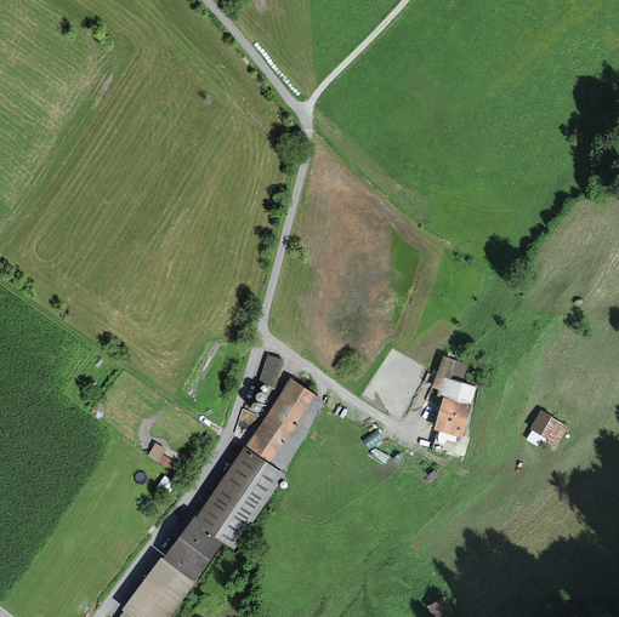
[(267,353),(259,378),(271,383),(279,356),(267,353)]
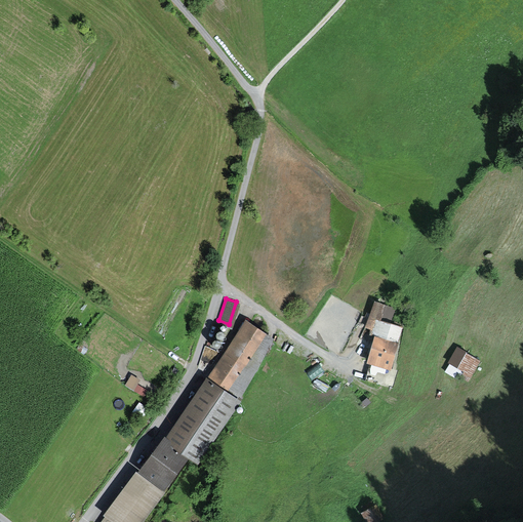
[(373,300),(369,312),(376,314),(380,303),(373,300)]
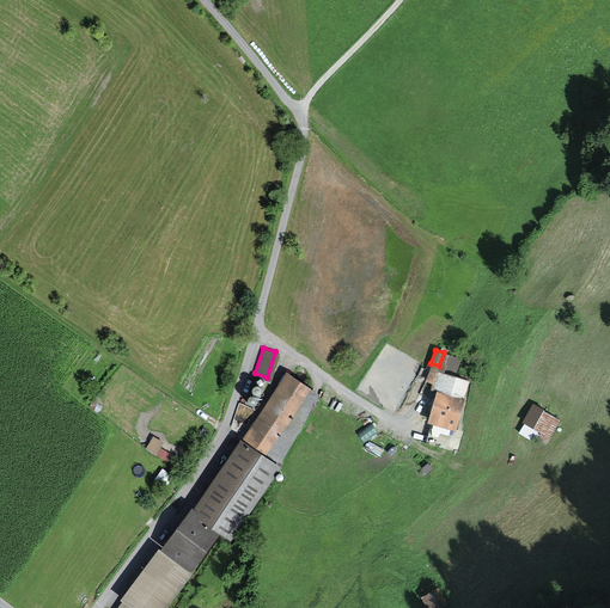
[(443,373),(429,418),(451,424),(464,379),(443,373)]
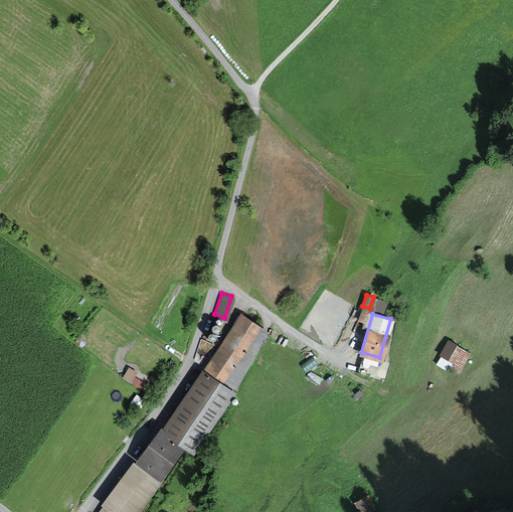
[(234,386),(248,362),(266,331),(241,316),(176,415),(190,425),(189,427),(199,433),(216,407),(220,409),(235,387),(234,386)]
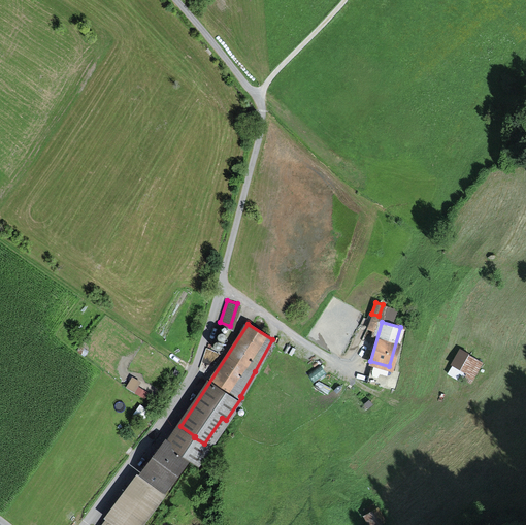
[(459,349),(452,361),(465,368),(461,375),(468,381),(480,361),(459,349)]
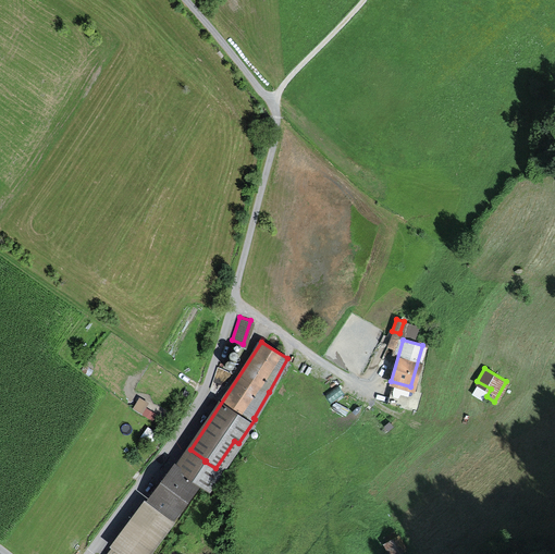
[(145,404),(147,399),(137,394),(131,405),(151,416),(155,409),(145,404)]
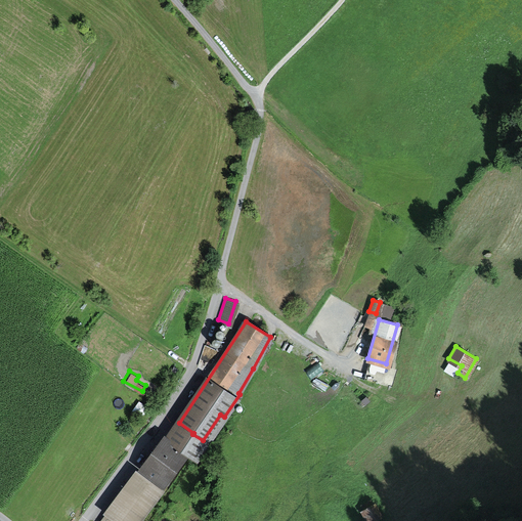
[(184,453),(191,458),(203,440),(192,434),(193,433),(179,423),(167,440),(183,453),(184,453)]
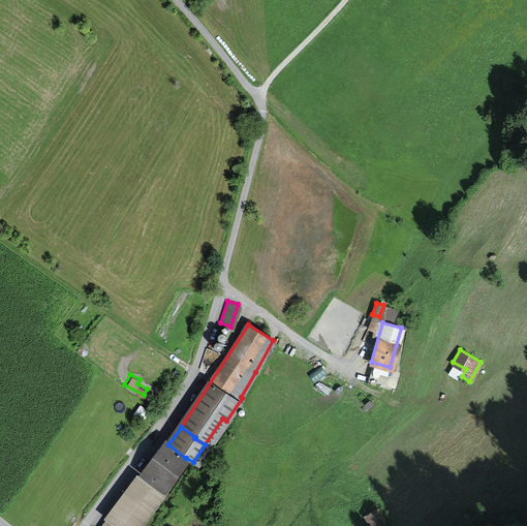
[(143,471),(163,487),(185,458),(168,444),(164,442),(143,471)]
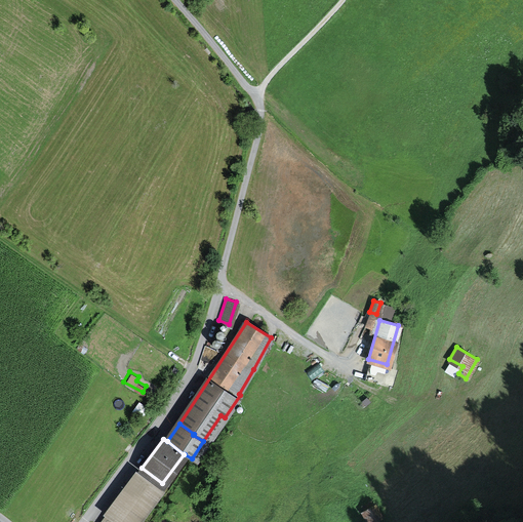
[(135,521),(160,490),(135,472),(97,521),(135,521)]
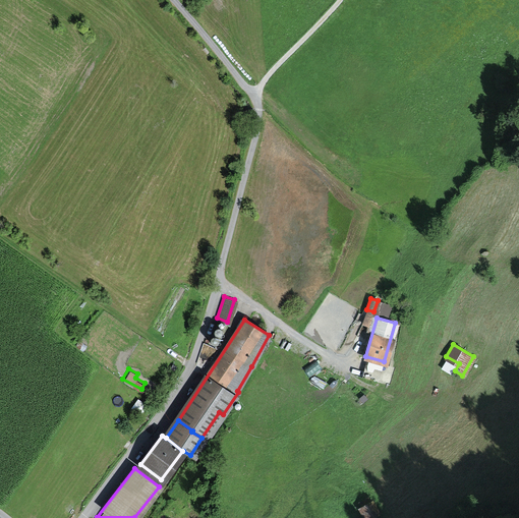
[(360,505),(366,516),(377,510),(370,500),(360,505)]
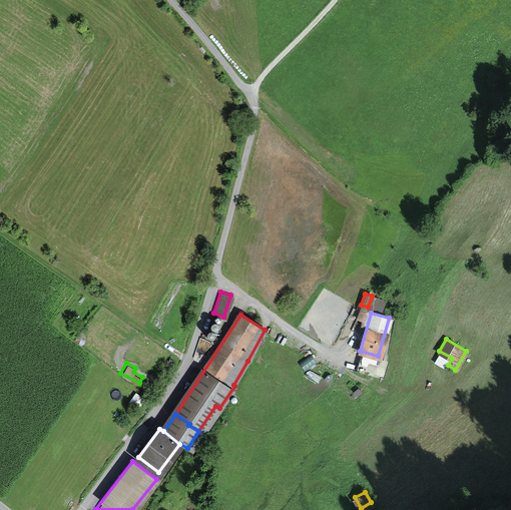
All buildings are outlined.
